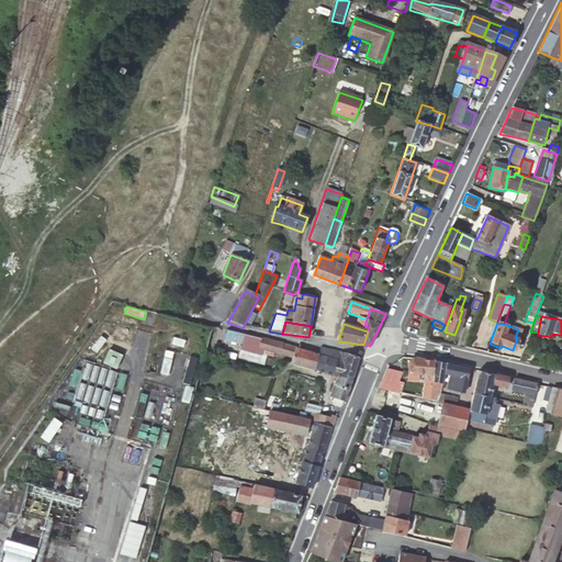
[(261,338),(242,333),(239,340),(259,346),(261,338)]
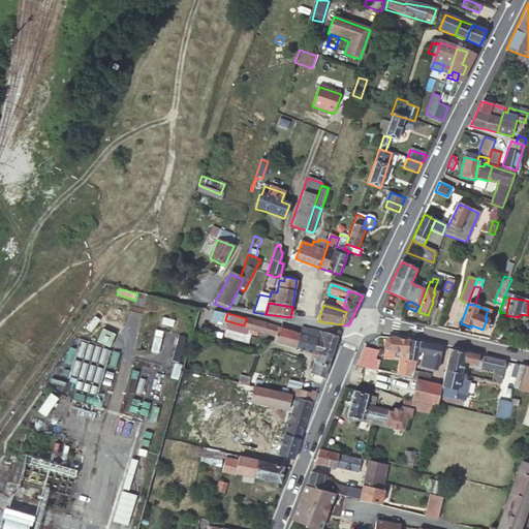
[(244,327),(276,336),(278,327),(246,318),(244,325),(244,327)]
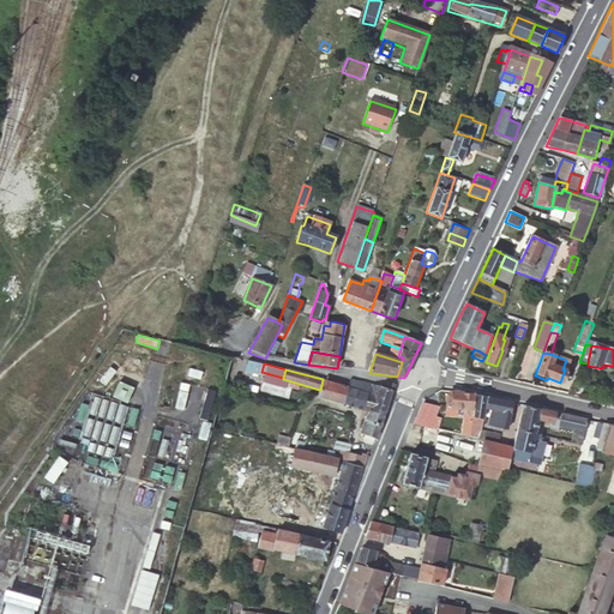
[(320,390),(318,396),(343,403),(348,386),(323,379),(320,390)]
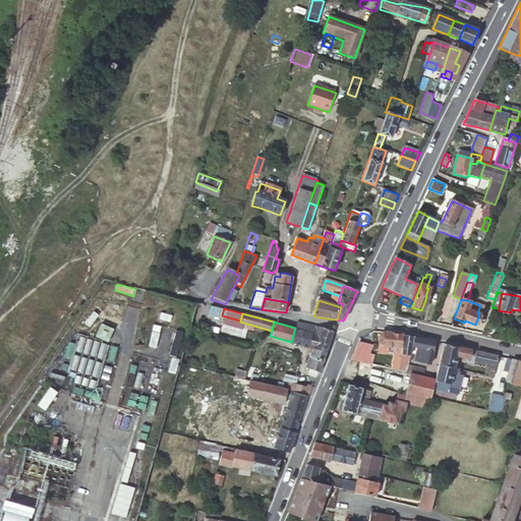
[(295,328),(291,342),(307,347),(313,326),(296,322),(295,328)]
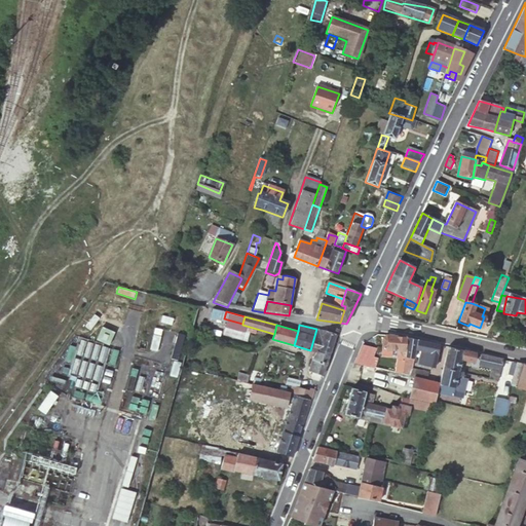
[(98,341),(111,344),(114,331),(102,328),(98,341)]
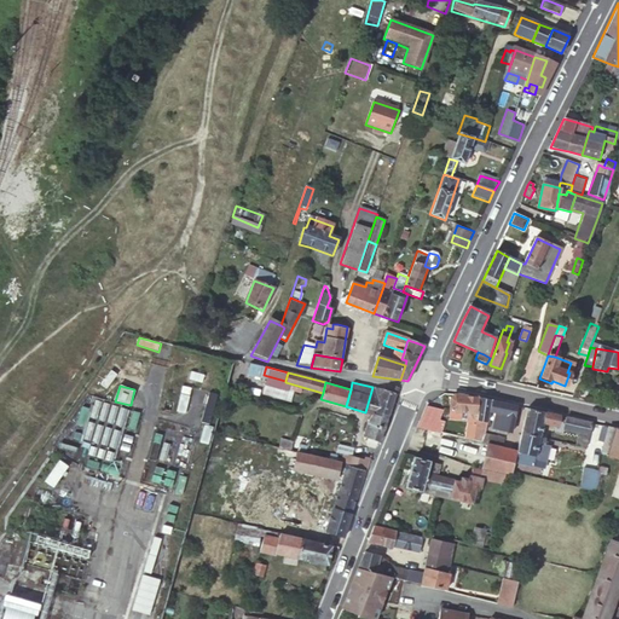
[(372,410),(389,415),(395,392),(372,387),(365,412),(371,414),(372,410)]
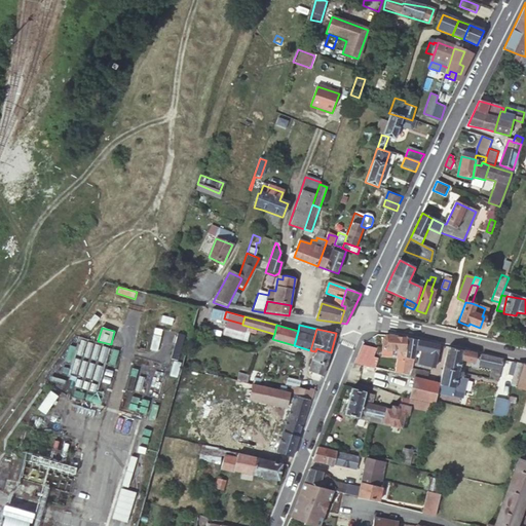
[(408,337),(387,333),(384,335),(382,346),(399,350),(397,361),(395,371),(411,375),(412,367),(414,359),(404,357),(408,338),(408,337)]
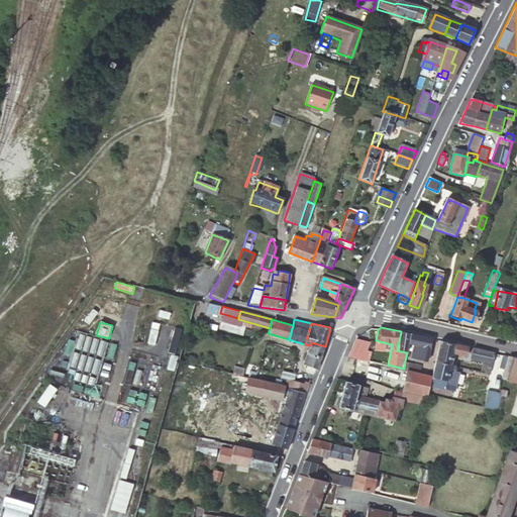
[(412,334),(401,332),(397,350),(407,352),(409,344),(412,334)]
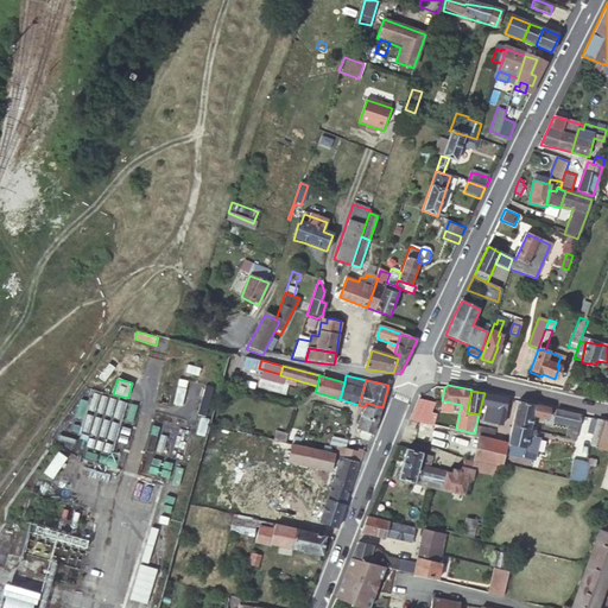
[(510,399),(485,393),(481,405),(488,407),(485,422),(496,424),(496,422),(502,424),(506,410),(506,411),(510,399)]
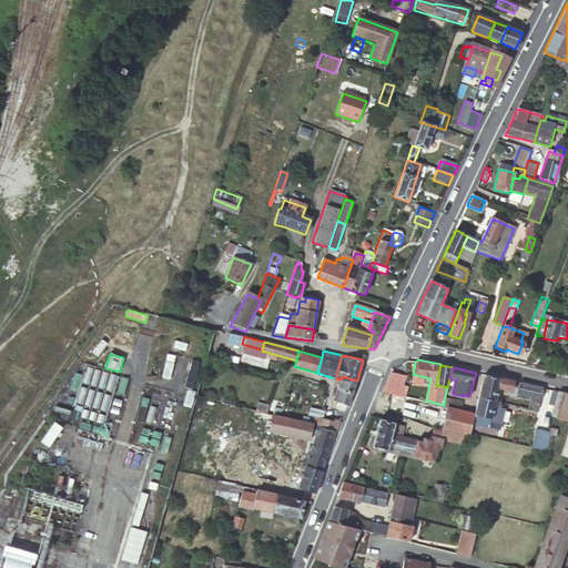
[(501,377),(485,375),(480,395),(496,399),(499,387),(501,377)]
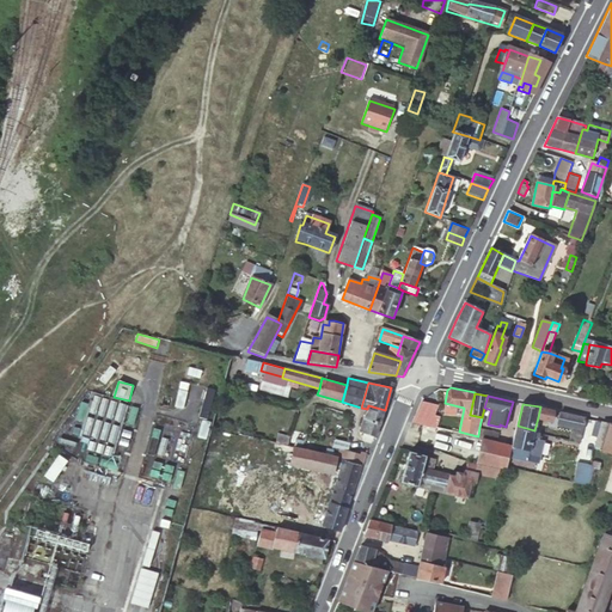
[(363,440),(372,444),(380,424),(385,410),(368,405),(367,409),(360,430),(367,433),(363,440)]
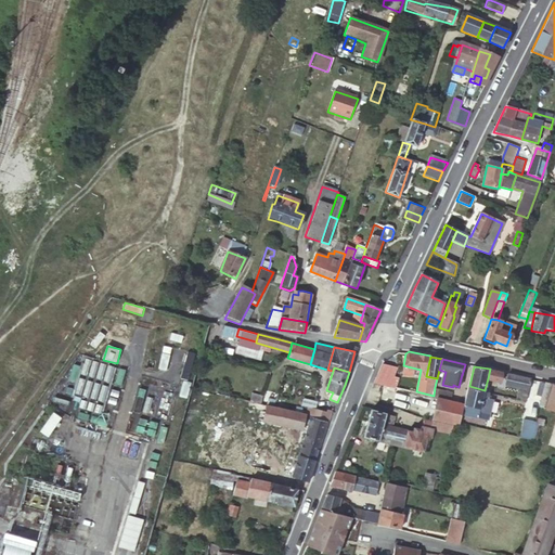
[(505,372),(490,369),(488,378),(503,382),(505,372)]
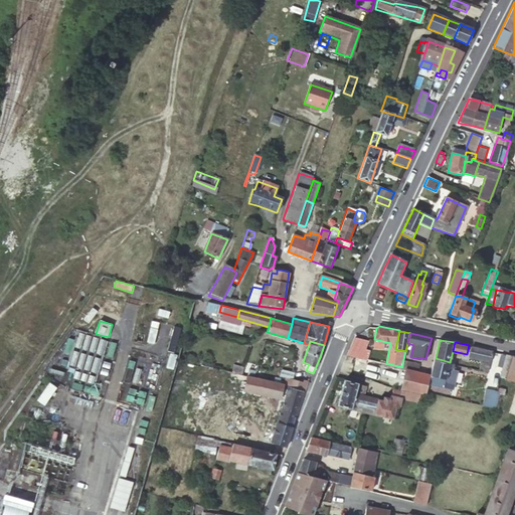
[(494,351),(473,346),(471,356),(482,359),(479,369),(490,372),(494,351)]
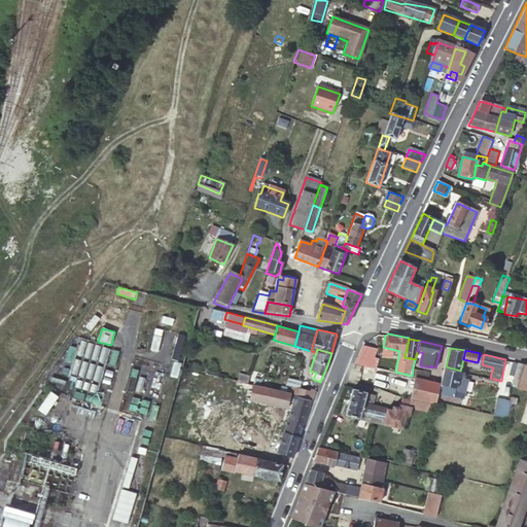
[(515,379),(519,363),(513,362),(510,378),(515,379)]
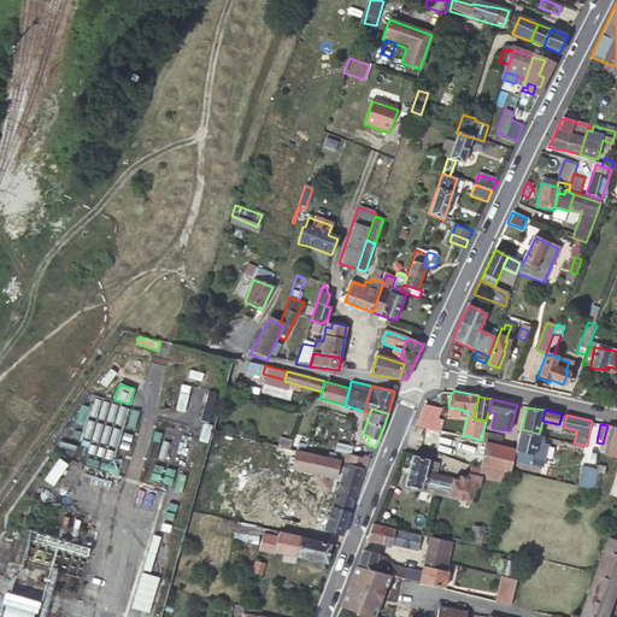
[(607,453),(616,456),(616,424),(607,424),(607,425),(603,444),(601,450),(607,452),(607,453)]
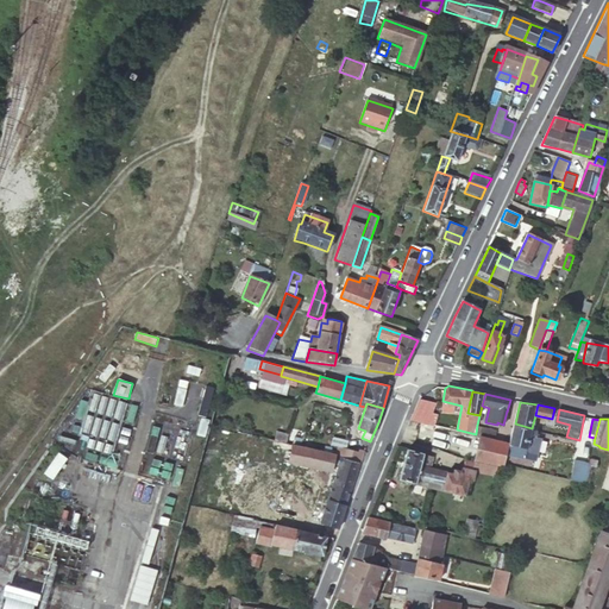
[(532,428),(515,424),(510,443),(507,453),(526,458),(532,428)]
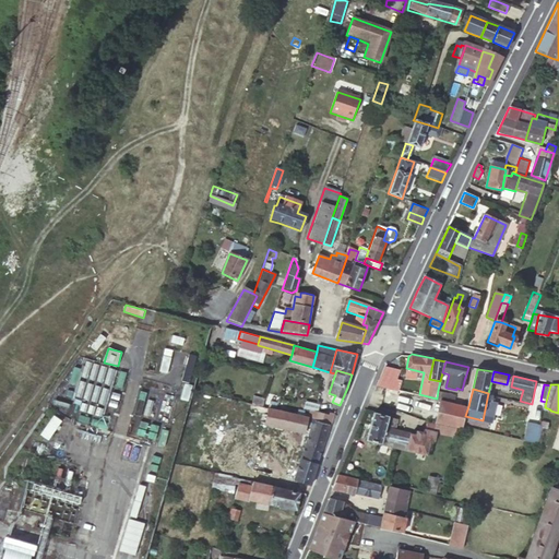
[(438,390),(437,399),(441,401),(454,403),(456,394),(438,390)]
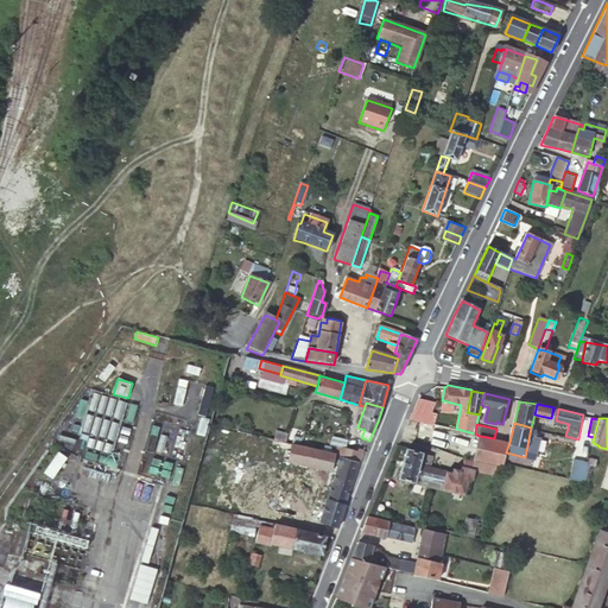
[(299,448),(303,430),(295,428),(292,437),(291,445),(299,448)]
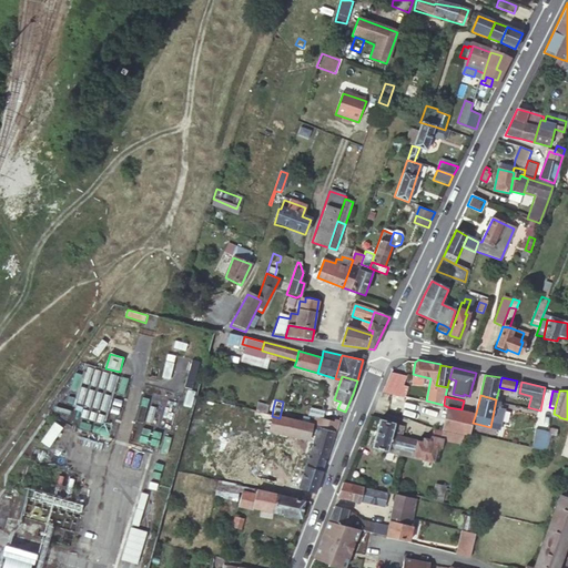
[(259,402),(256,412),(262,414),(265,414),(267,406),(267,403),(259,402)]
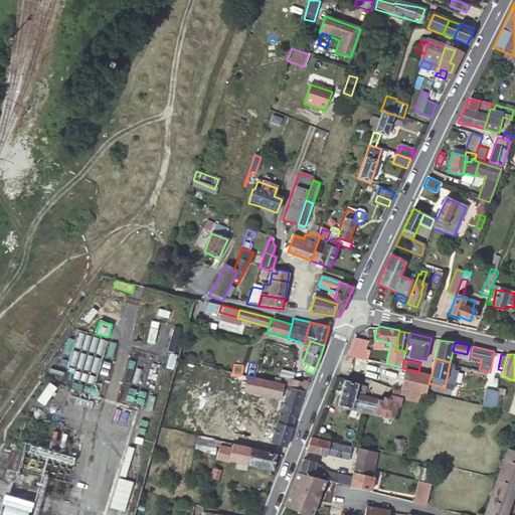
[(290,379),(292,371),(282,369),(281,370),(280,376),(279,377),(285,379),(285,378),(290,379)]
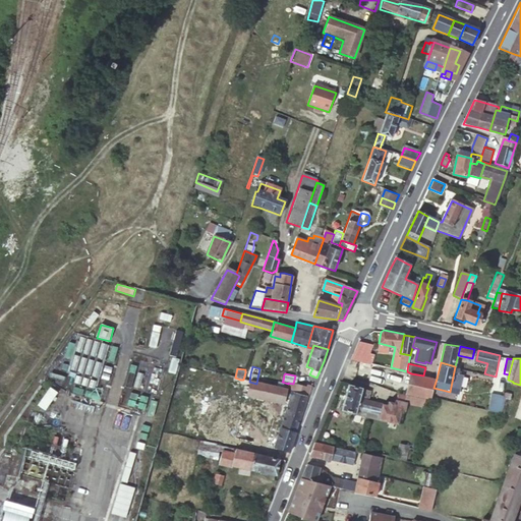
[(423,375),(411,373),(406,395),(407,395),(417,398),(425,400),(431,401),(431,397),(433,388),(437,379),(423,375)]
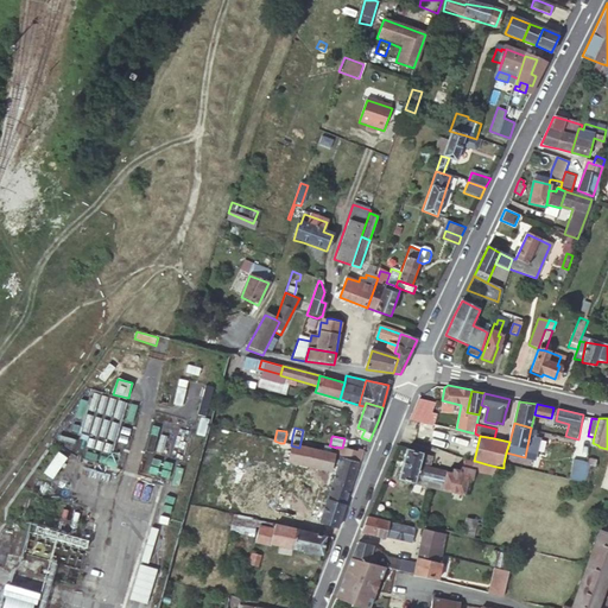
[(311,450),(334,456),(336,448),(329,445),(314,442),(311,450)]
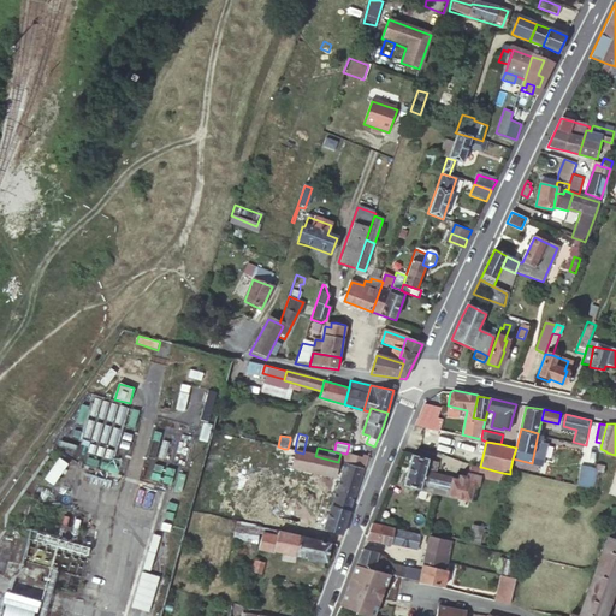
[(292,457),(290,466),(335,477),(336,471),(338,462),(315,456),(303,454),(295,451),(288,449),(284,449),(283,455),(292,457)]
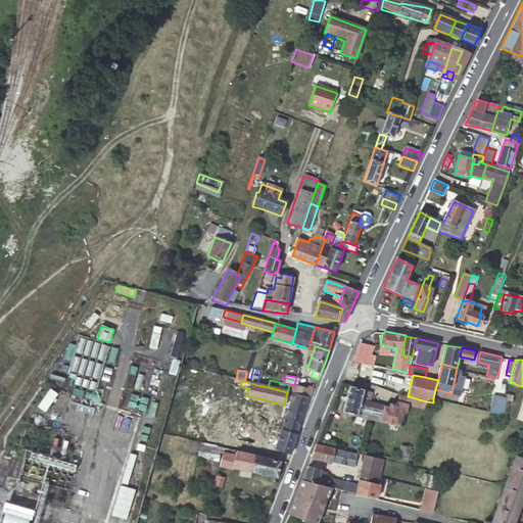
[(293,393),(308,397),(311,398),(313,390),(314,388),(310,387),(310,389),(298,386),(294,385),(289,384),(289,385),(287,392),(293,393)]
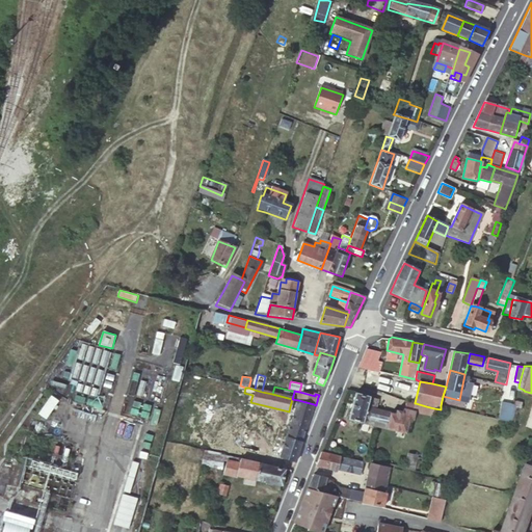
[(349,417),(378,424),(381,409),(383,399),(373,396),(374,395),(356,391),(349,417)]
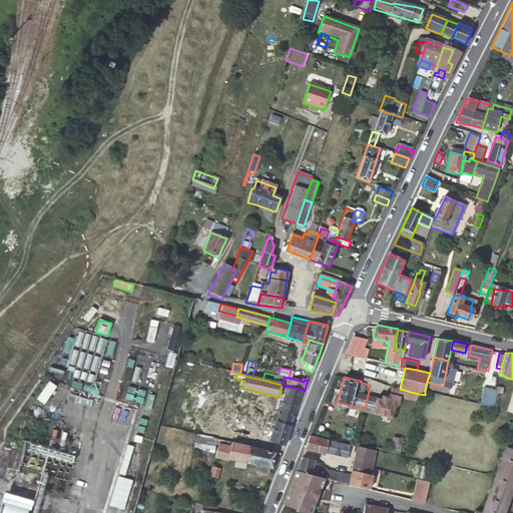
[(46,404),(55,385),(48,382),(39,400),(46,404)]
